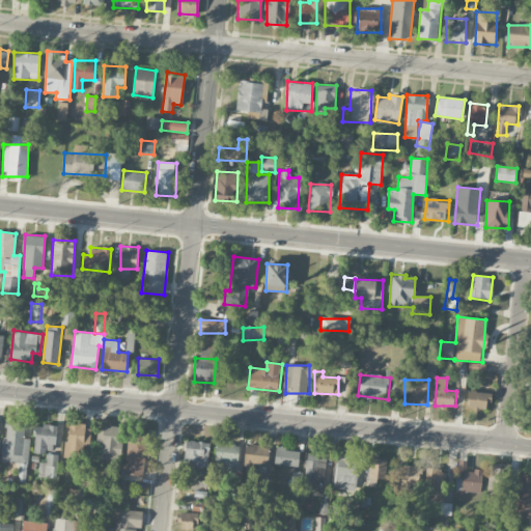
[(488,410),(491,392),(468,391),(467,408),(488,410)]
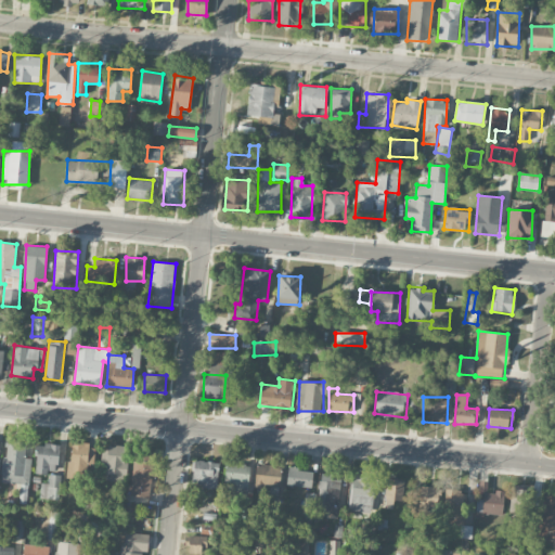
[(26,443),(4,442),(2,482),(21,483),(20,503),(28,504),(30,459),(26,459),(26,443)]
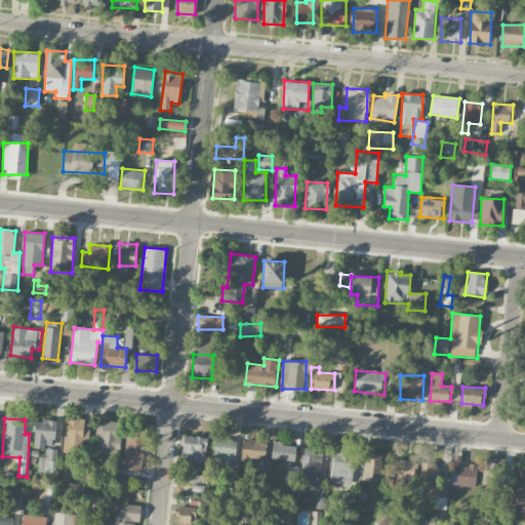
[(90,419),(67,418),(65,451),(88,452),(90,419)]
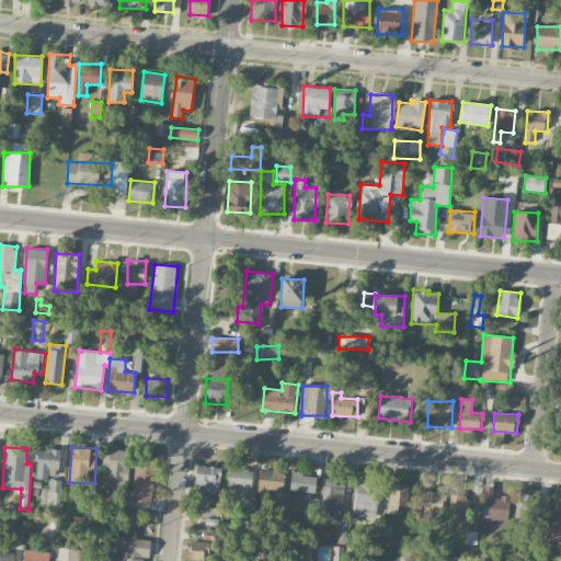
[(58,478),(59,449),(37,448),(36,477),(58,478)]
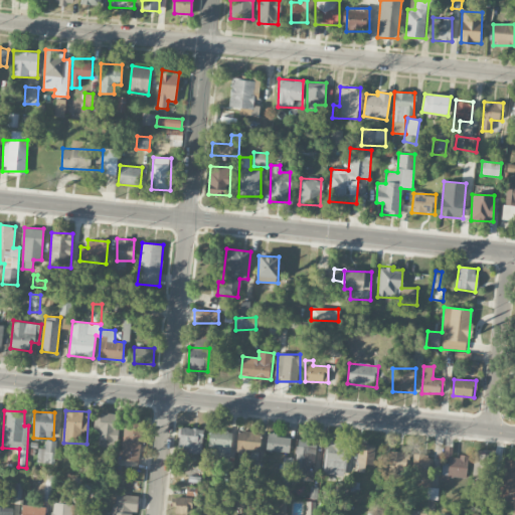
[(99,446),(117,446),(118,413),(100,413),(99,446)]
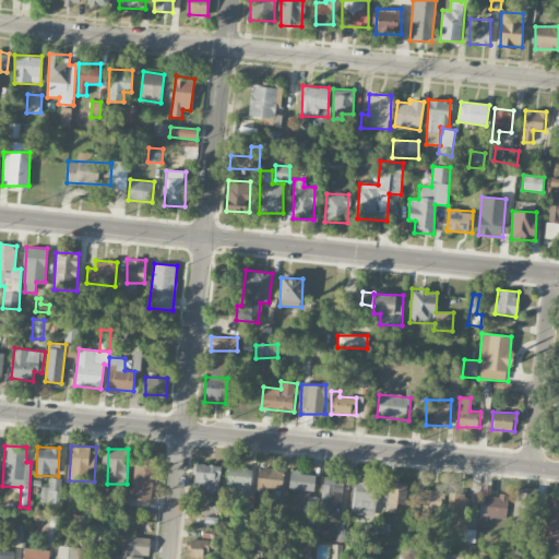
[(153,500),(154,454),(134,454),(133,500),(153,500)]
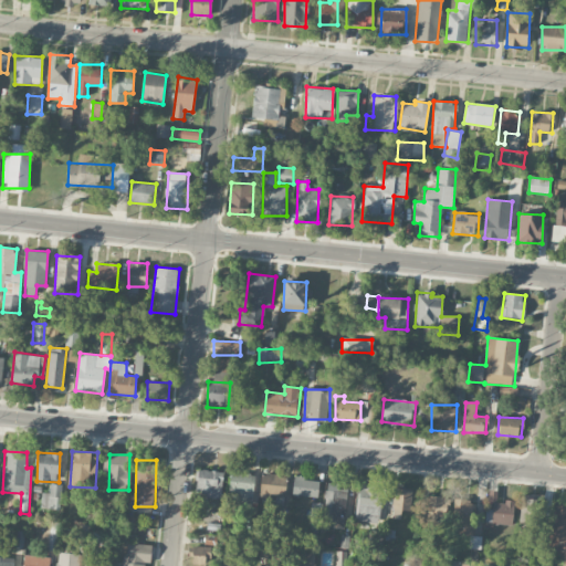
[(206,496),(221,499),(224,472),(199,469),(196,491),(207,492),(206,496)]
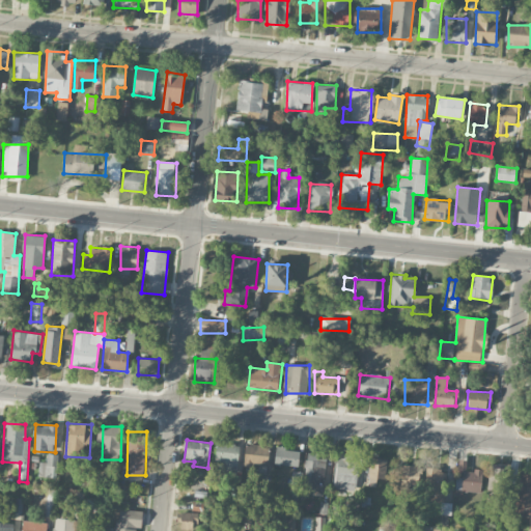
[(215,468),(238,469),(239,445),(216,444),(215,468)]
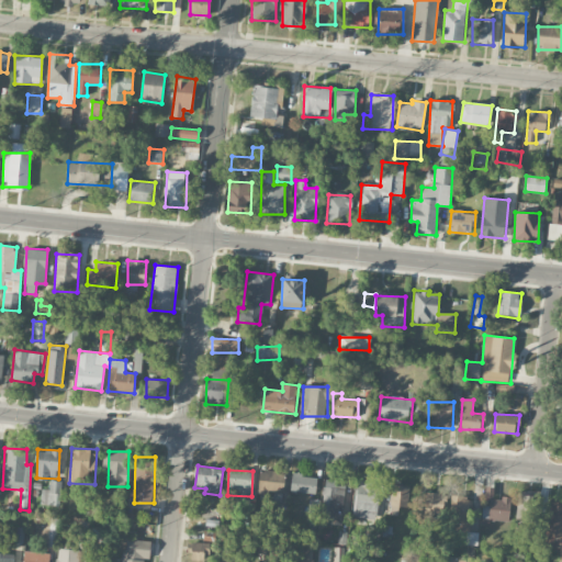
[(284,493),(285,472),(259,471),(259,493),(284,493)]
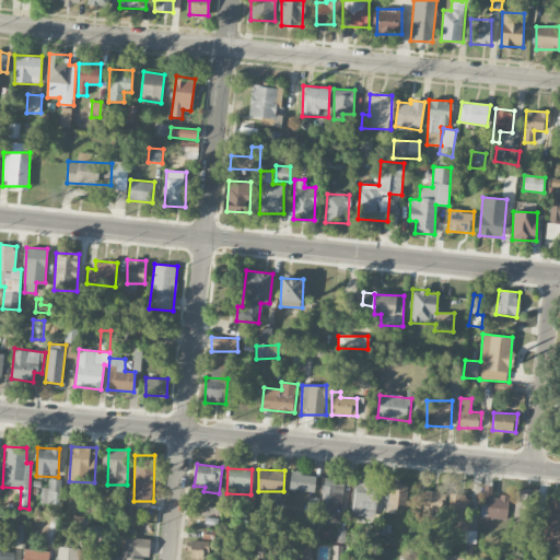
[(315,492),(316,475),(291,473),(290,490),(315,492)]
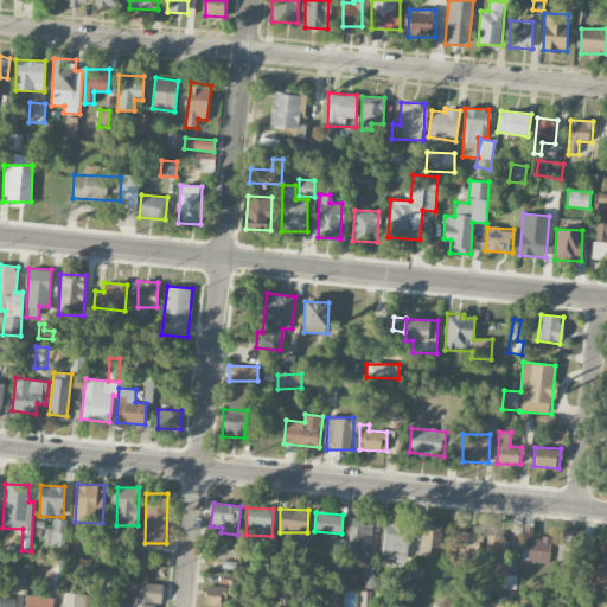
[(368,568),(375,519),(351,517),(345,564),(368,568)]
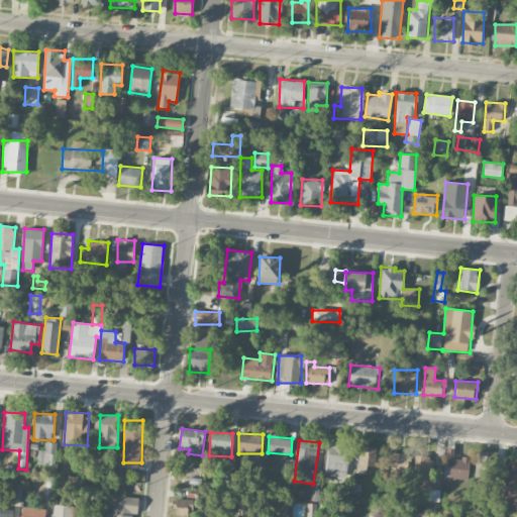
[(45,441),(45,450),(38,449),(37,464),(56,466),(57,442),(45,441)]
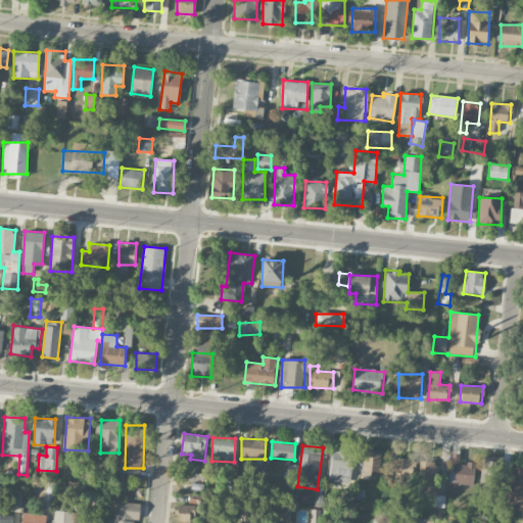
[(351,479),(352,448),(330,447),(329,478),(351,479)]
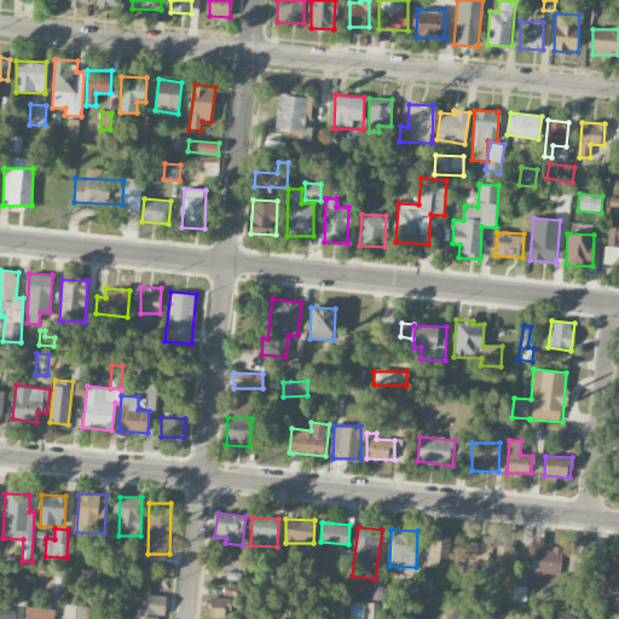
[(450,534),(431,534),(429,565),(450,565),(450,534)]
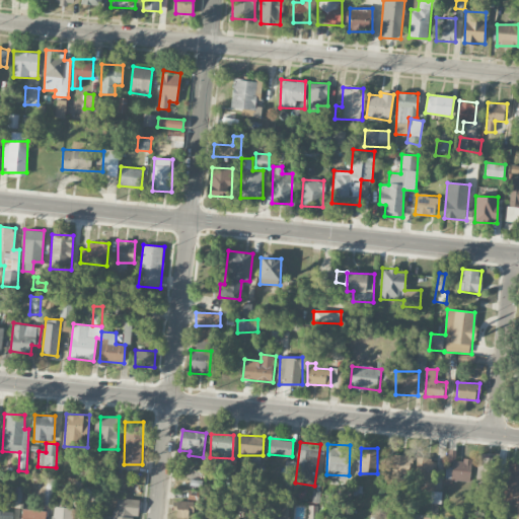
[(498,453),(475,454),(476,489),(499,488),(498,453)]
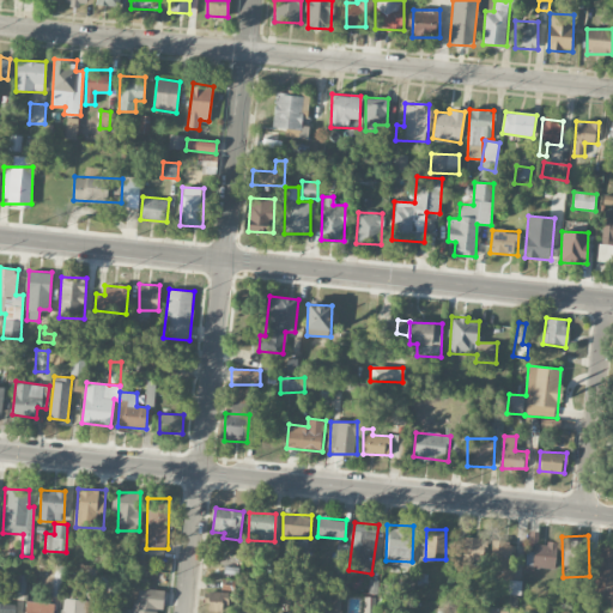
[(483,564),(484,536),(463,536),(462,564),(483,564)]
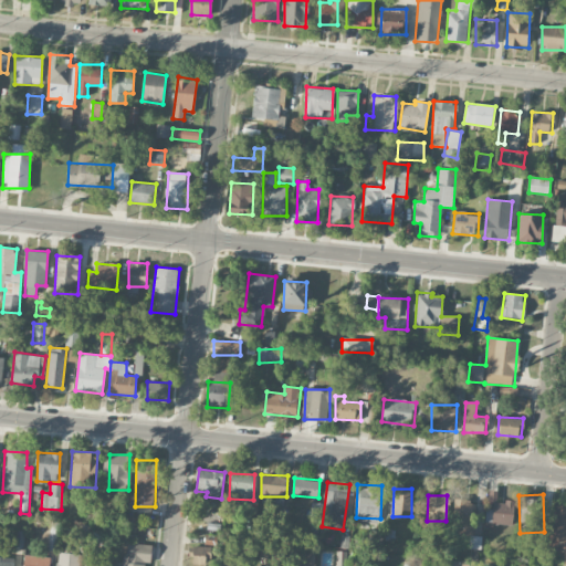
[(474,501),(453,500),(452,534),(473,535),(474,501)]
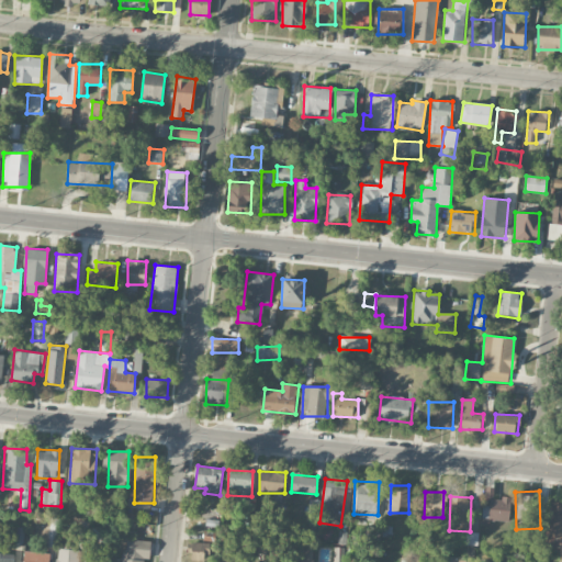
[(509,498),(483,497),(482,520),(509,521),(509,498)]
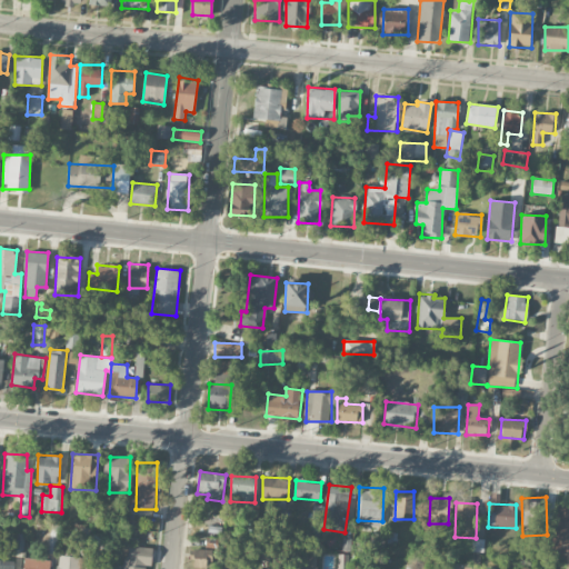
[(320,540),(322,506),(313,505),(311,539),(320,540)]
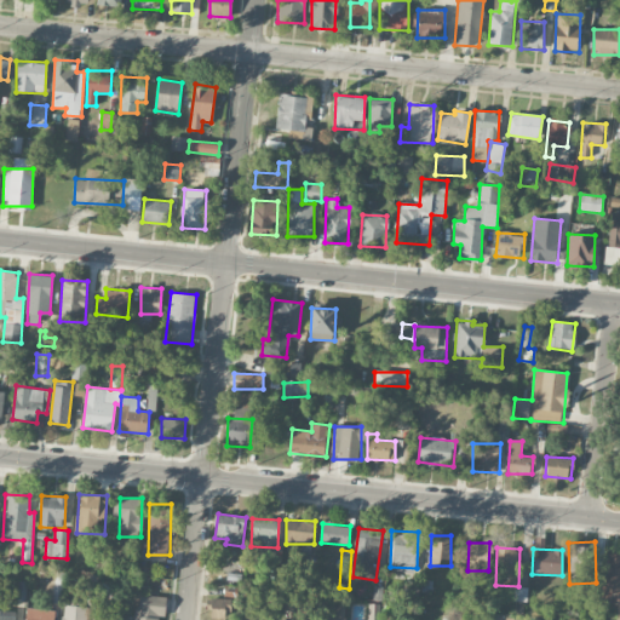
[(619,604),(619,597),(619,554),(607,552),(600,601),(619,604)]
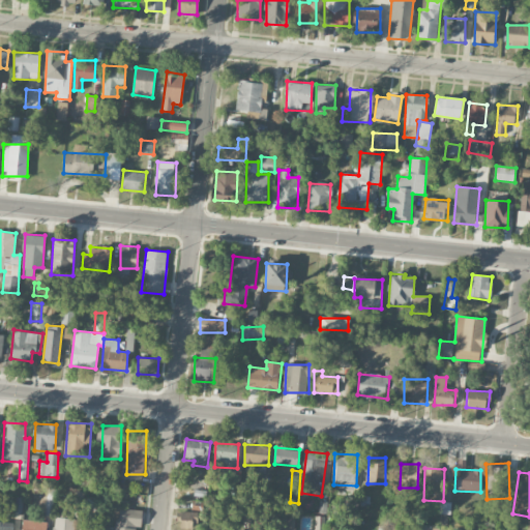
[(450,502),(440,502),(439,512),(449,513),(450,502)]
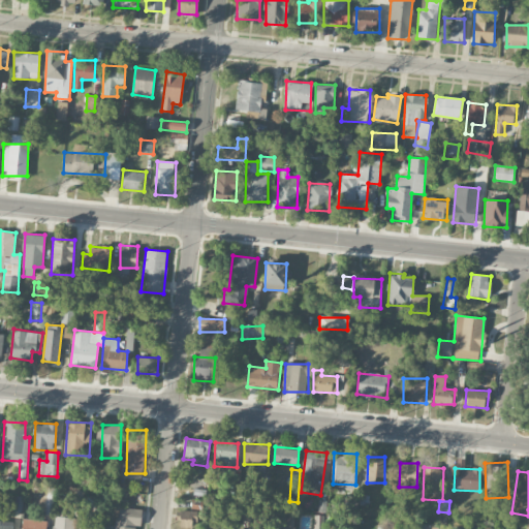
[(142,509),(117,507),(115,528),(135,528),(135,526),(141,526),(142,509)]
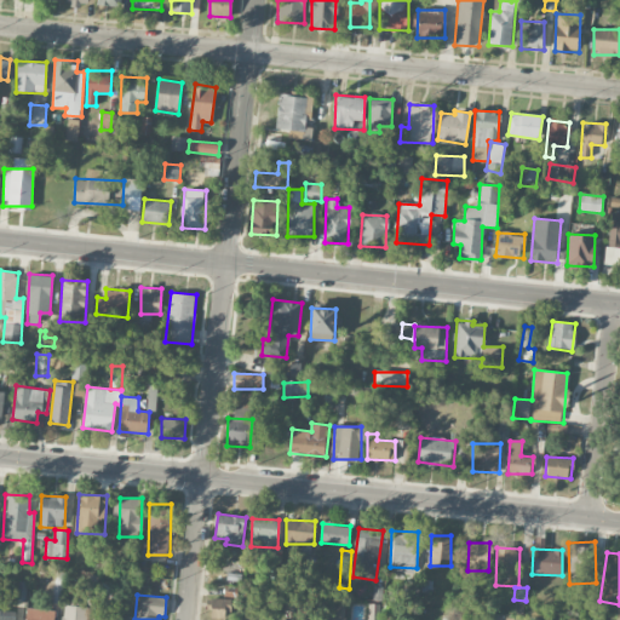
[(211,618),(231,618),(231,598),(211,598),(211,618)]
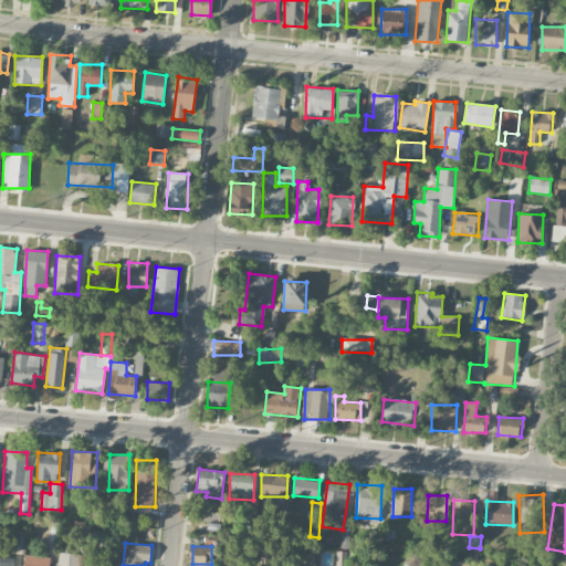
[(83,565),(85,555),(58,552),(55,565),(83,565)]
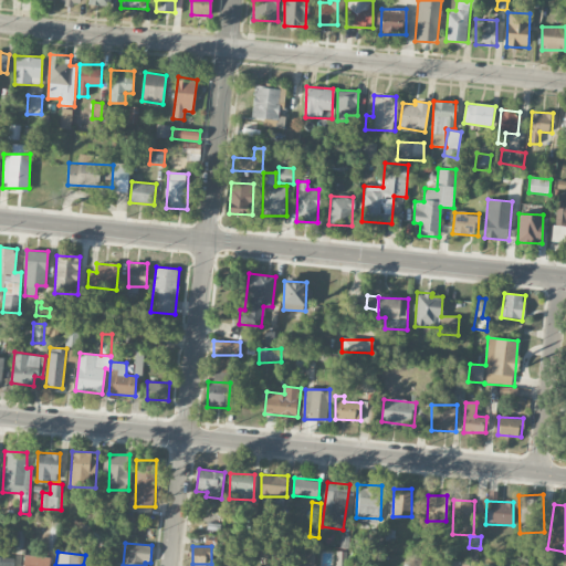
[(22,565),(49,565),(50,557),(23,555),(22,565)]
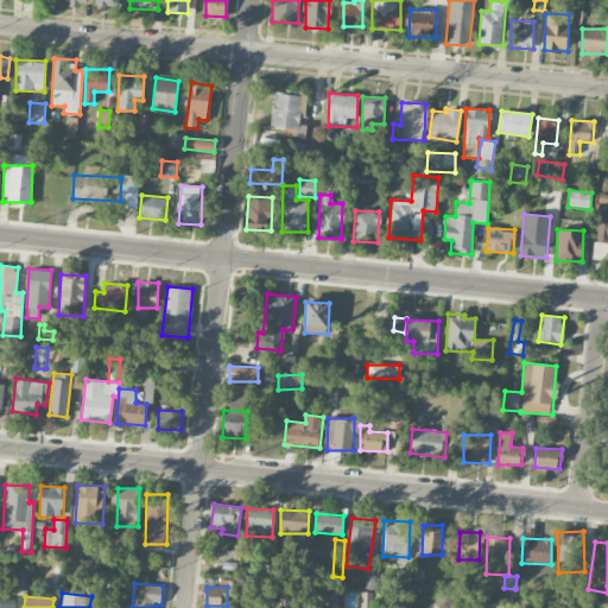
[(0,607),(13,607),(16,600),(0,597),(0,607)]
